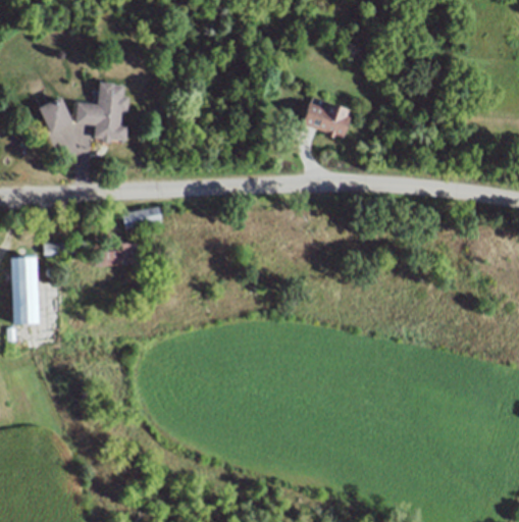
[(128,98),(127,111),(122,111),(122,125),(128,125),(127,140),(113,140),(113,144),(104,143),(104,140),(94,140),(95,125),(78,124),(79,104),(99,105),(100,84),(124,85),(123,97),(128,98)]
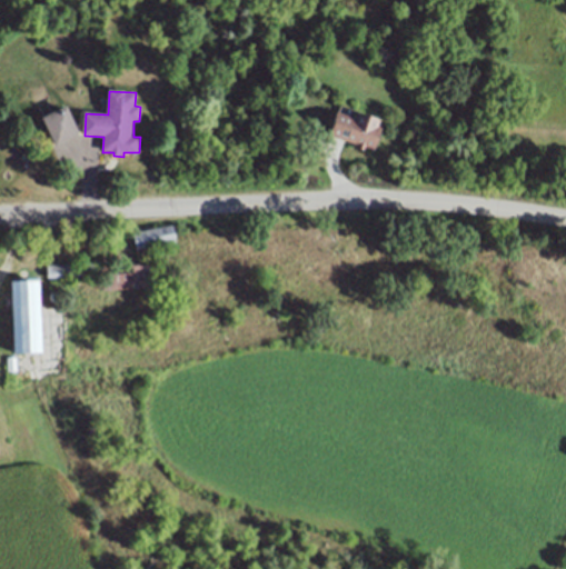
[(80,133),(58,146),(42,118),(66,106),(80,133)]
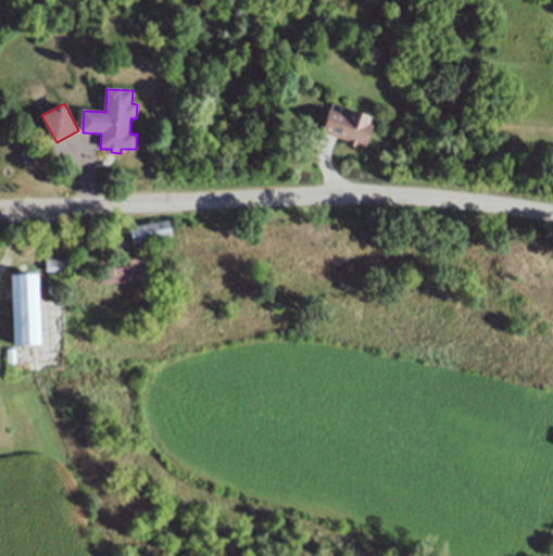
[(324,130),(331,110),(349,115),(351,110),(374,117),(373,122),(376,123),(367,146),(324,130)]
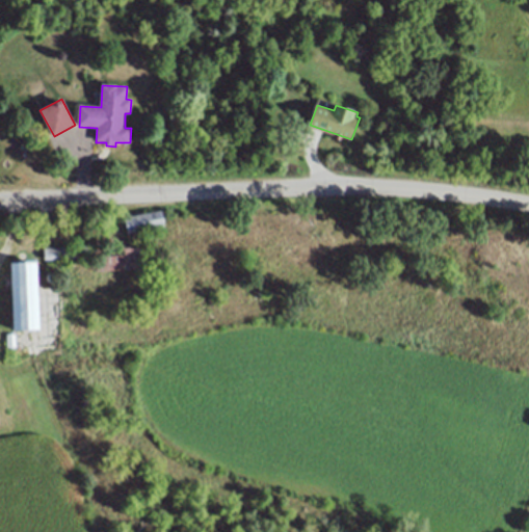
[(126,216),(162,208),(166,225),(129,233),(126,216)]
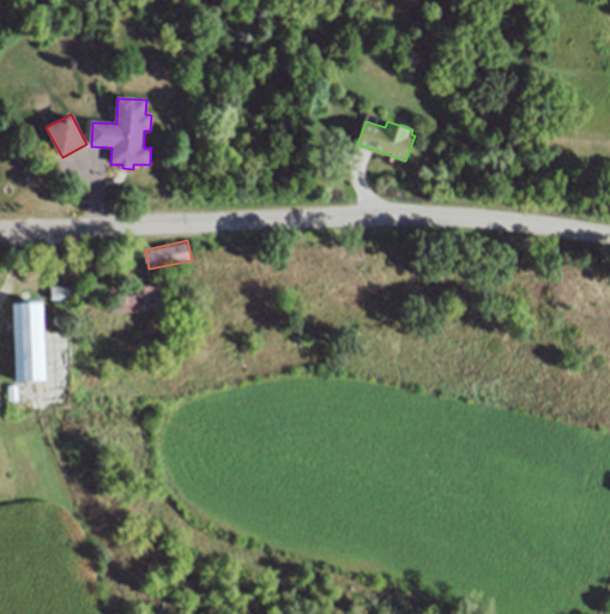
[(52,284),(103,281),(104,295),(53,299),(52,284)]
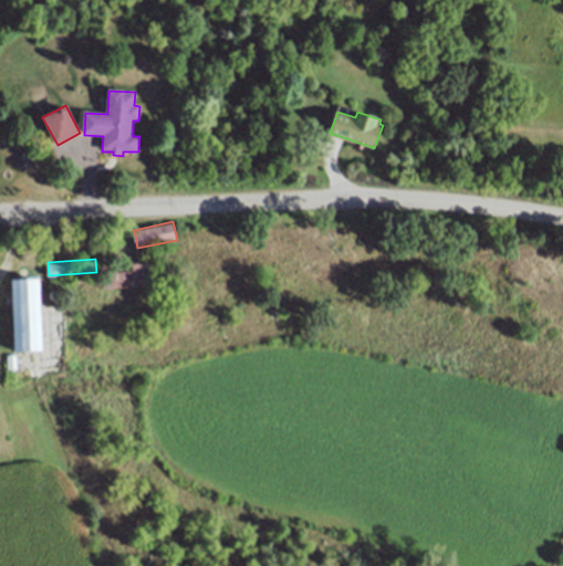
[(102,264),(149,261),(152,285),(105,289),(104,281),(103,281),(102,264)]
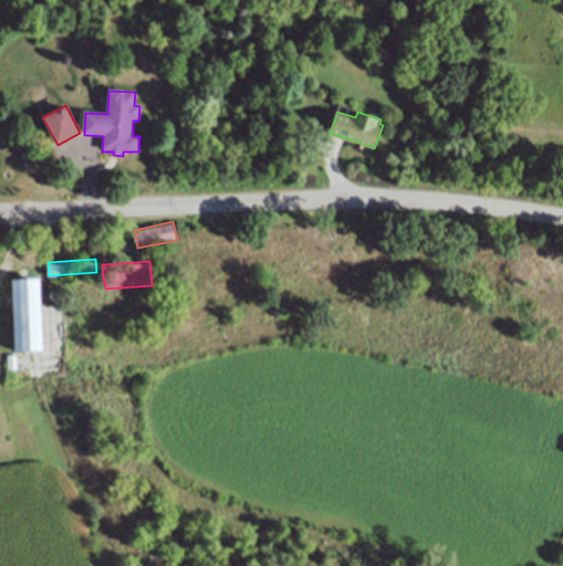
[(9,274),(37,273),(40,346),(12,347),(9,274)]
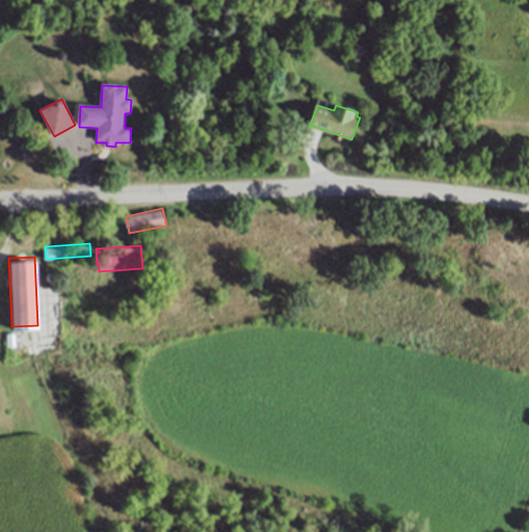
[(7,334),(18,334),(18,346),(8,346),(7,334)]
